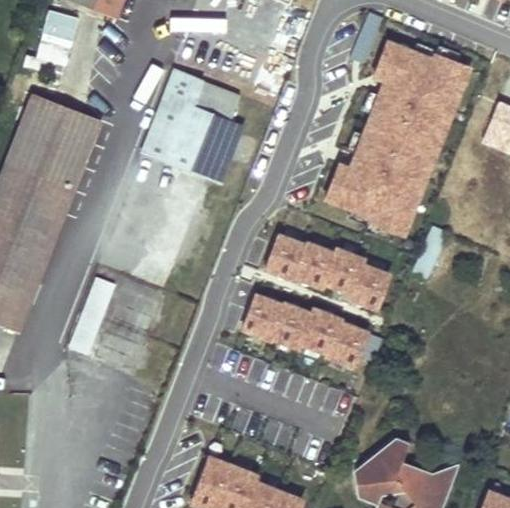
[(114,18),(121,0),(69,0),(69,1),(114,18)]
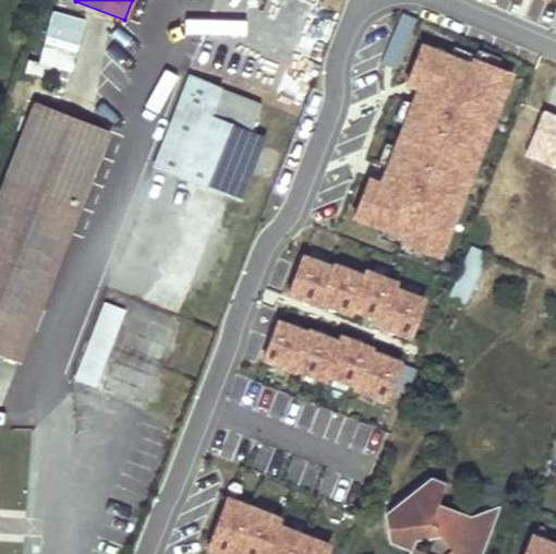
[(58,10),(50,57),(79,61),(86,15),(58,10)]
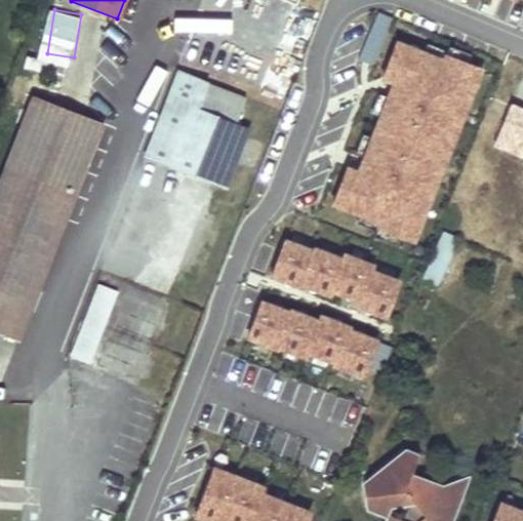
[(378,10),(358,57),(372,64),(393,16),(378,10)]
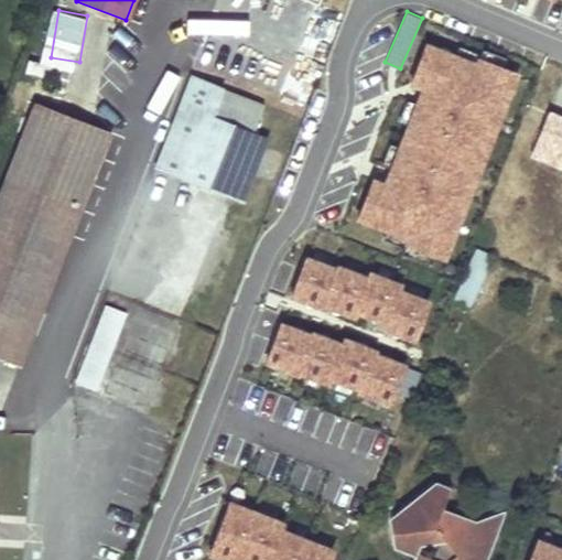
[(193,34),(227,31),(226,15),(191,19),(193,34)]
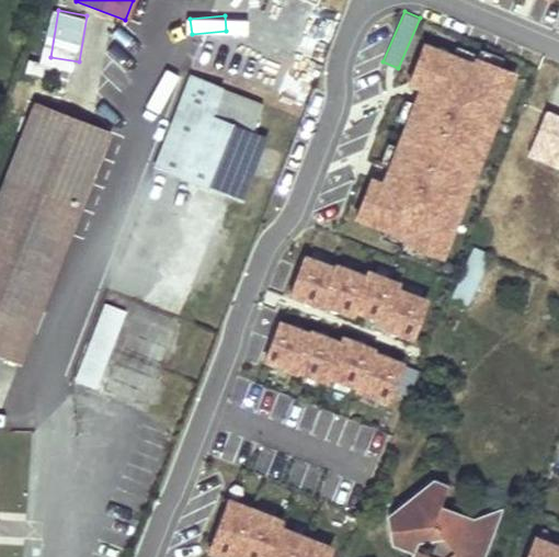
[(475,64),(424,44),(410,81),(421,87),(459,101),(454,116),(415,101),(389,168),(426,183),(421,199),(383,183),(371,179),(356,216),(406,236),(403,241),(441,256),(513,72),(477,58),(475,64)]
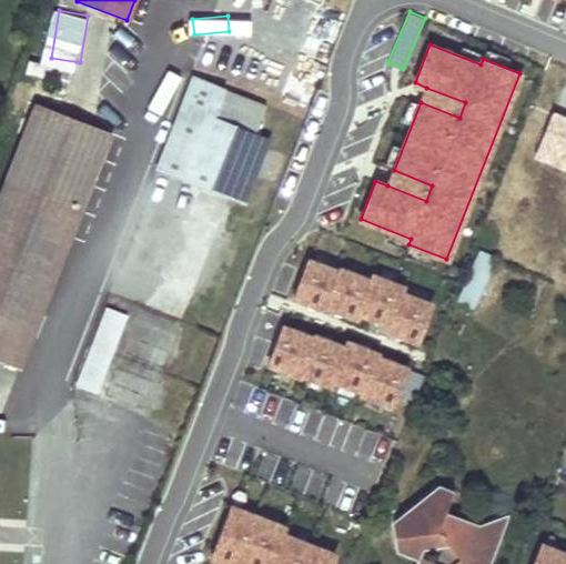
[(233,195),(256,133),(269,103),(193,74),(158,167),(233,195)]
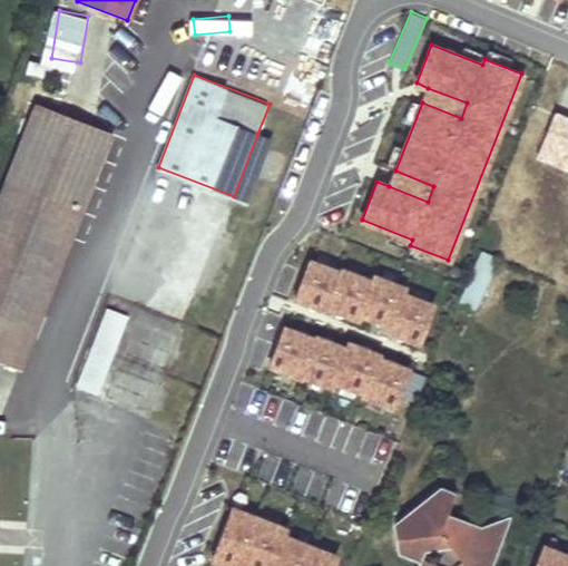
[(0,359),(23,369),(114,135),(37,104),(0,197),(0,359)]
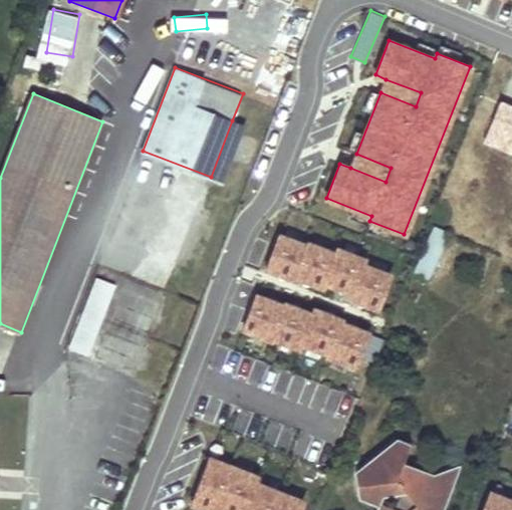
[(511,107),(499,103),(484,141),(511,151),(511,107)]
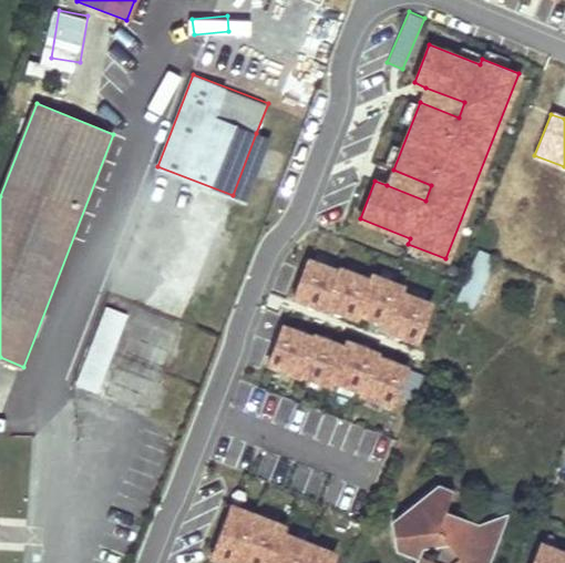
[(233,195),(250,202),(275,140),(256,133),(233,195)]
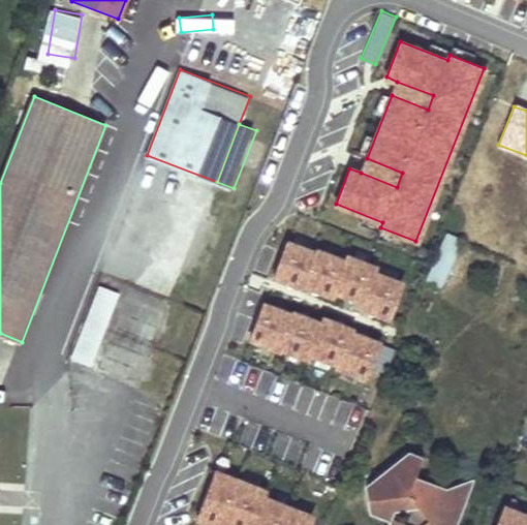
[(315,252),(286,241),(273,276),(303,287),(304,284),(332,296),(334,290),(361,301),(359,306),(386,317),(400,283),(372,272),(374,266),(346,255),(344,260),(316,249),(315,252)]
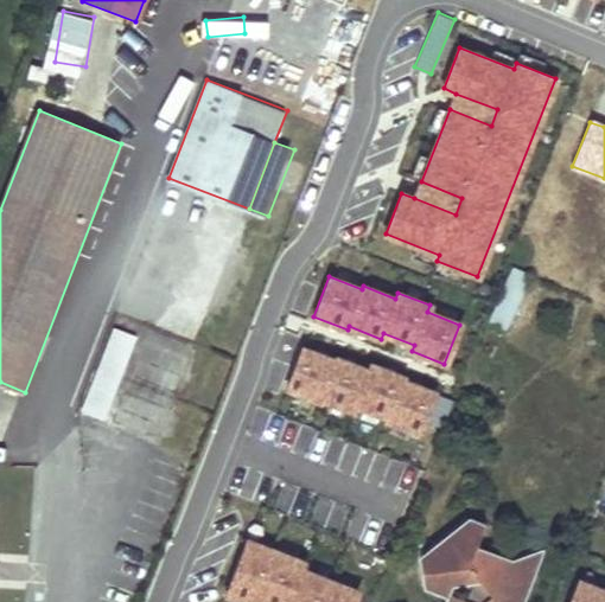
[(116,324),(82,409),(104,417),(139,332),(116,324)]
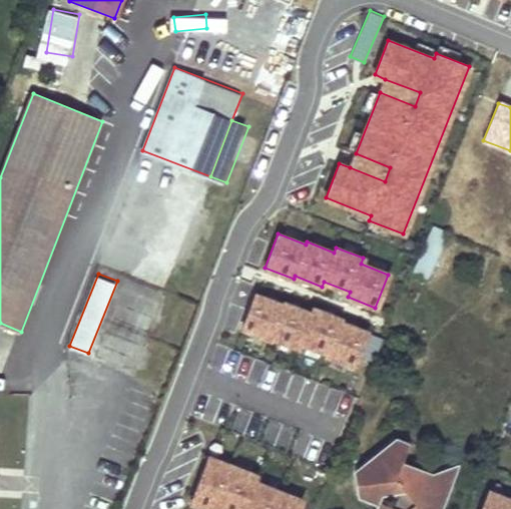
[(92,355),(134,369),(161,288),(137,280),(132,294),(114,288),(92,355)]
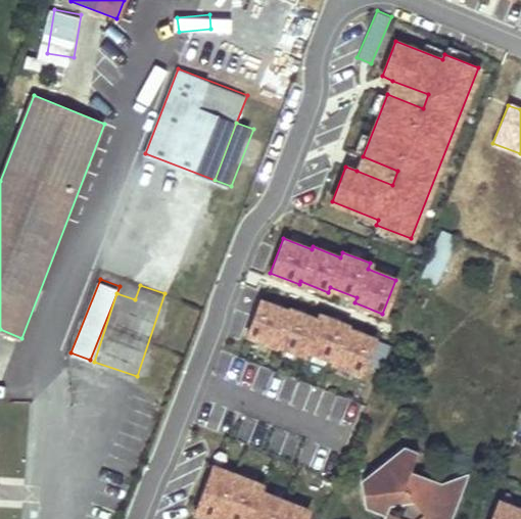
[(259,299),(246,334),(275,345),(276,343),(303,354),(305,348),(332,360),(331,363),(360,373),(372,340),(344,330),(346,325),(318,314),(316,319),(288,308),(287,311),(259,299)]
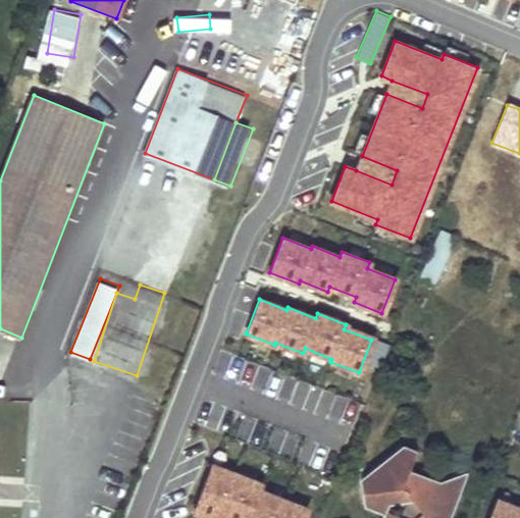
[(388,347),(373,341),(364,364),(379,370),(388,347)]
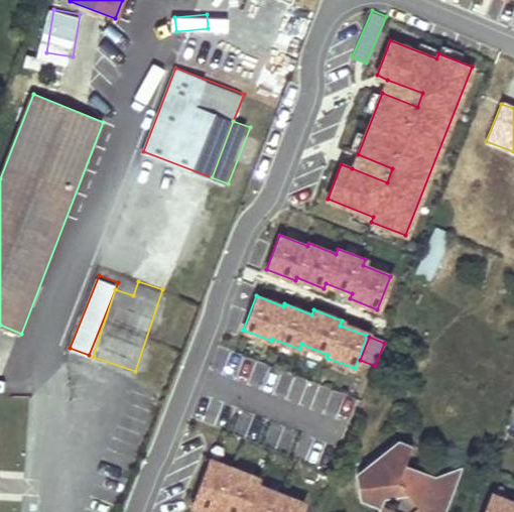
[(368,466),(364,470),(359,474),(363,497),(379,505),(381,500),(384,491),(399,492),(393,505),(406,510),(405,511),(442,511),(445,511),(441,478),(434,476),(403,465),(412,443),(398,438),(387,451),(382,448),(380,458),(374,453),(374,462),(369,459),(368,466)]
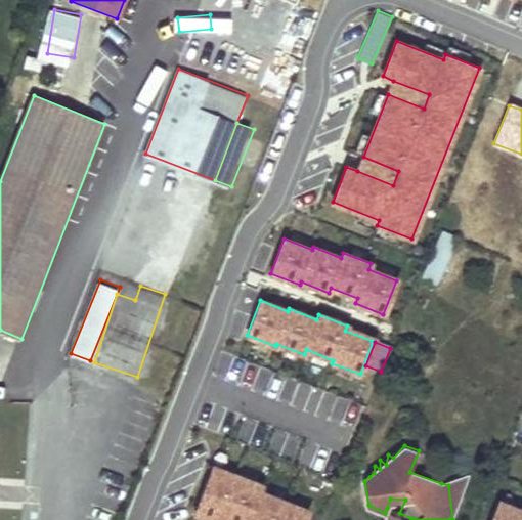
[(261,485),(212,466),(192,513),(211,519),(214,519),(216,517),(223,519),(303,519),(307,511),(259,491),(261,485)]
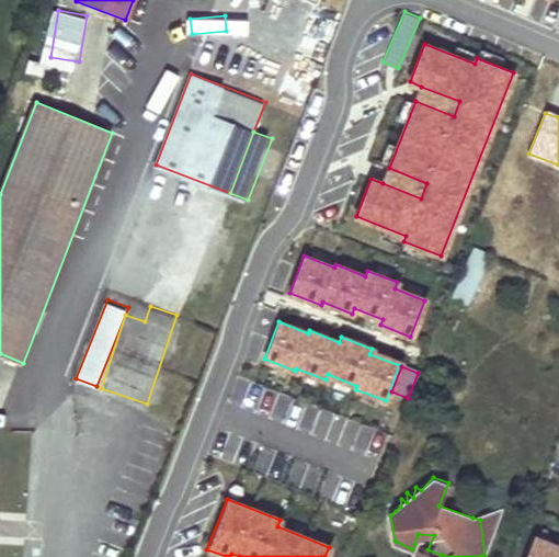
[(503,508),(472,518),(480,520),(485,556),(503,508)]
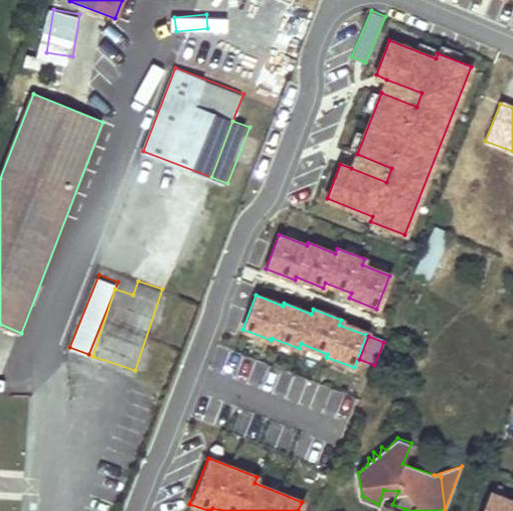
[(512,504),(489,495),(482,510),(512,510),(512,504)]
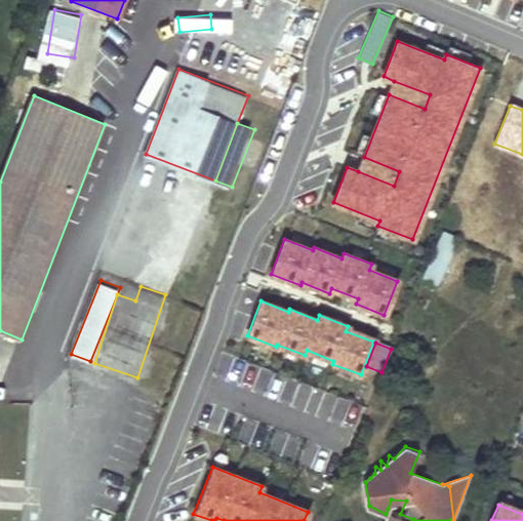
[(383,520),(452,520),(453,520),(450,520),(412,520),(413,519),(400,514),(388,509),(386,514),(383,520)]
